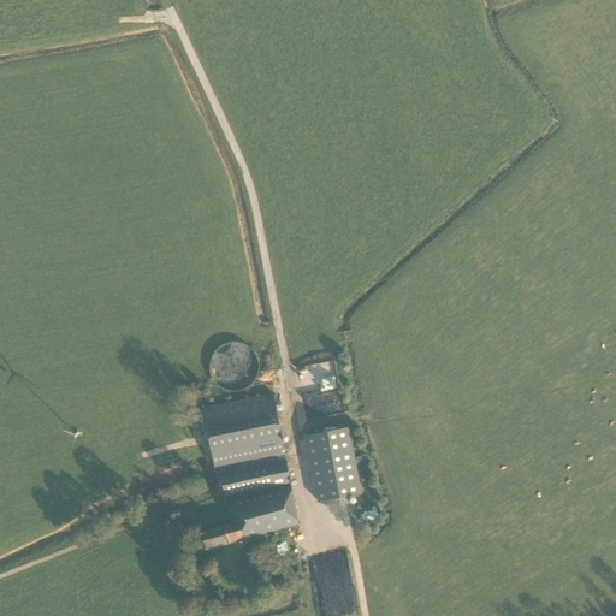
[(230,391),(236,391),(241,391),(246,389),(250,385),(254,383),(256,378),(258,374),(259,369),(259,365),(259,360),(256,356),(254,350),(250,347),(247,344),(242,343),(237,342),(232,342),(229,343),(223,345),(219,348),(215,350),(213,355),(211,359),(211,363),(209,368),(211,373),(212,378),(215,383),(219,386),(221,388),(227,390),(230,391)]
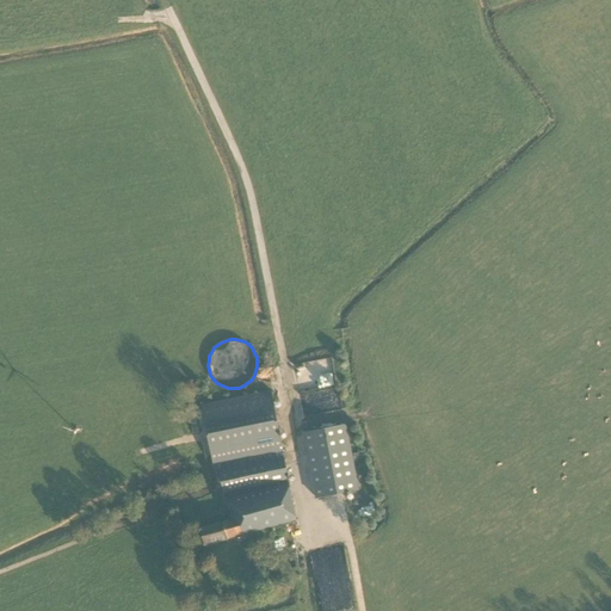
[(321,362),(297,365),(302,388),(313,387),(312,384),(323,382),(325,388),(338,386),(335,372),(325,374),(326,378),(313,381),(312,371),(304,372),(303,370),(327,365),(326,359),(320,360),(321,362)]
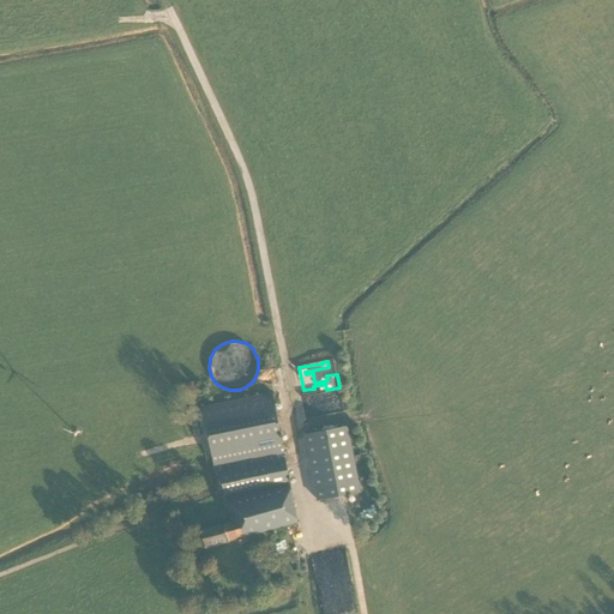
[(284,458),(272,392),(204,405),(215,467),(220,473),(229,522),(199,530),(204,547),(239,537),(240,542),(299,525),(284,458)]
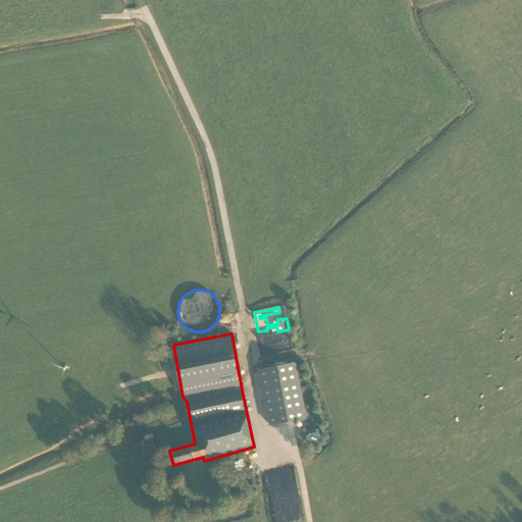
[(301,386),(296,362),(259,369),(270,425),(307,418),(307,417),(314,416),(308,385),(301,386)]
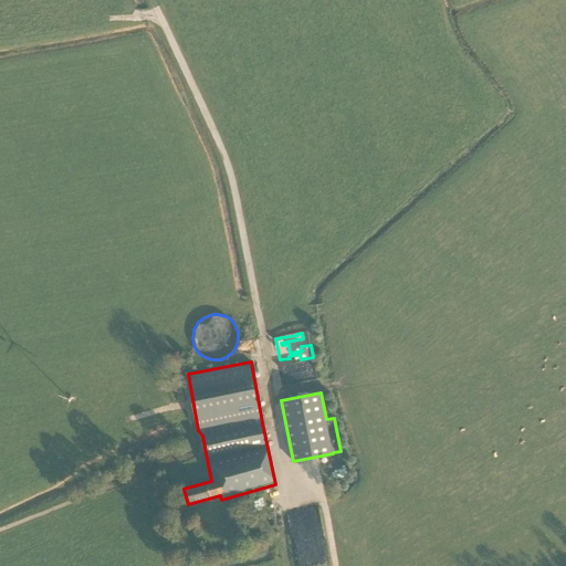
[(253,510),(261,507),(258,498),(250,500),(253,510)]
